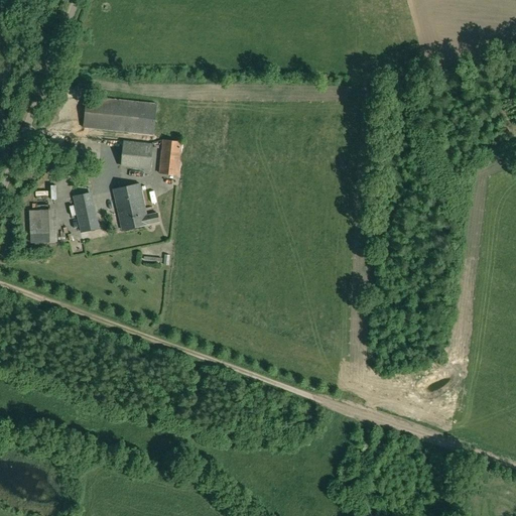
[(86,97),(84,128),(154,136),(156,110),(160,110),(161,104),(153,103),(153,97),(143,97),(143,98),(130,96),(130,95),(123,94),(122,100),(86,97)]
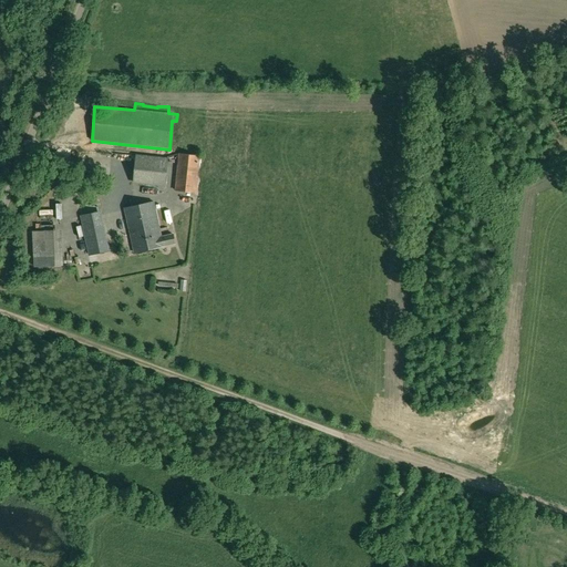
[(178,154),(175,189),(197,193),(200,157),(178,154)]
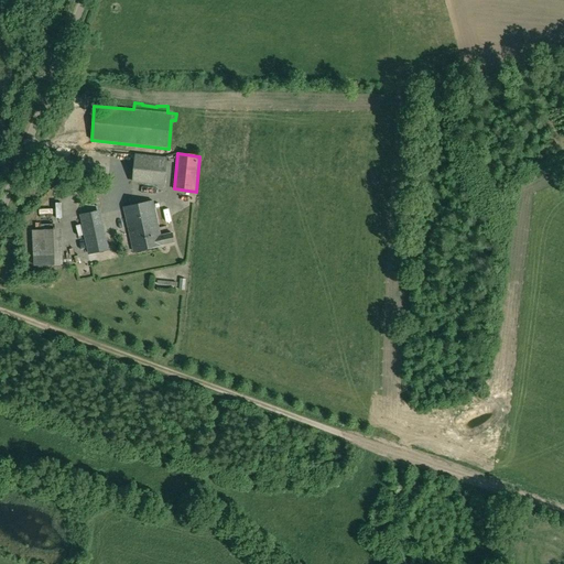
[(167,156),(136,154),(132,182),(164,185),(167,156)]
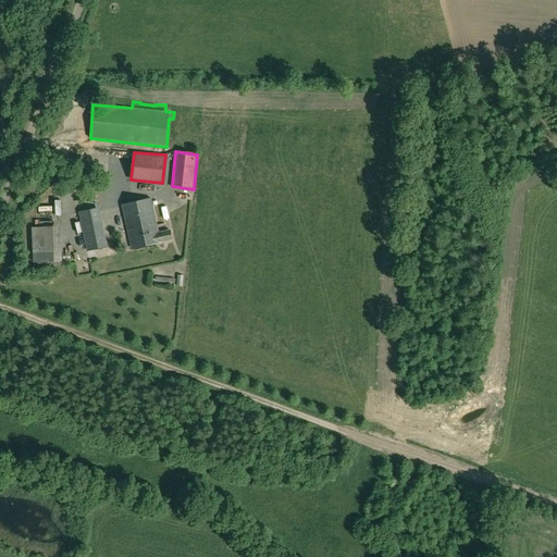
[(159,232),(151,198),(122,205),(132,248),(161,242),(172,239),(170,230),(159,232)]
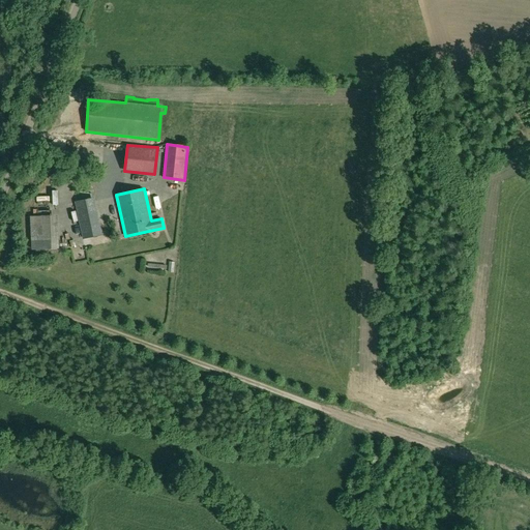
[(95,197),(75,201),(83,238),(102,234),(95,197)]
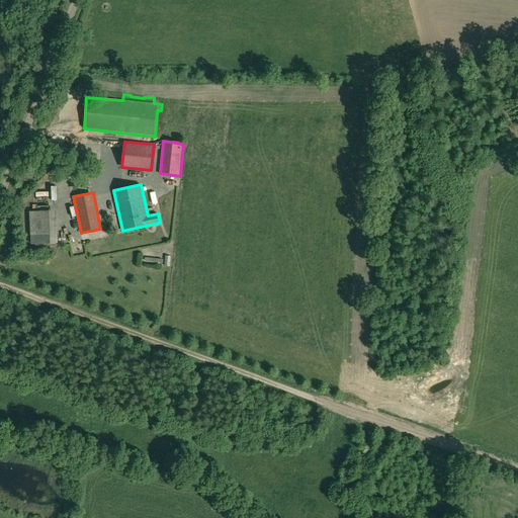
[(57,210),(29,211),(30,245),(58,244),(57,210)]
